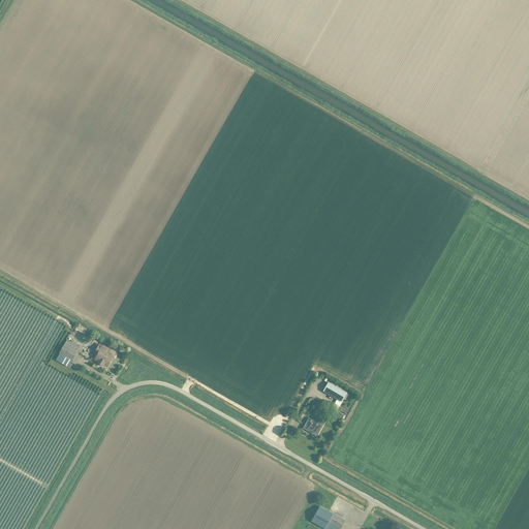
[(67,367),(80,347),(67,340),(56,360),(67,367)]
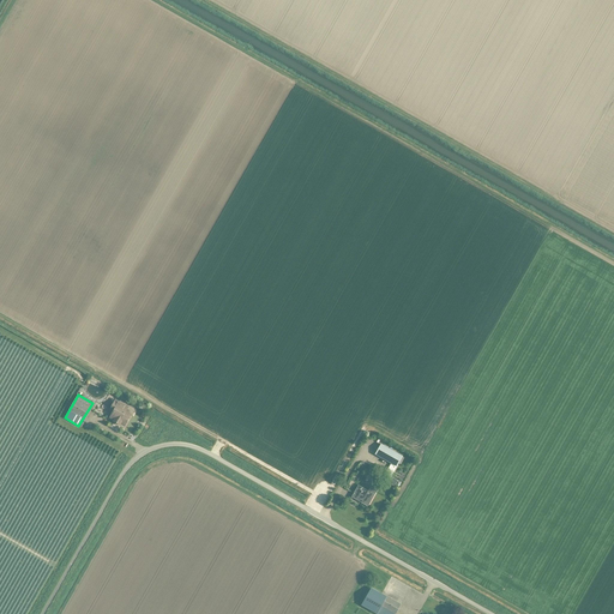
[(124,425),(130,415),(116,408),(112,417),(124,425)]
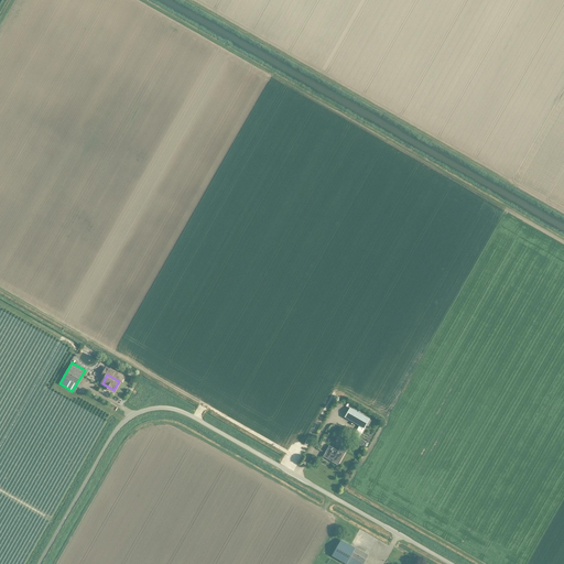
[(364,429),(369,419),(350,408),(345,418),(364,429)]
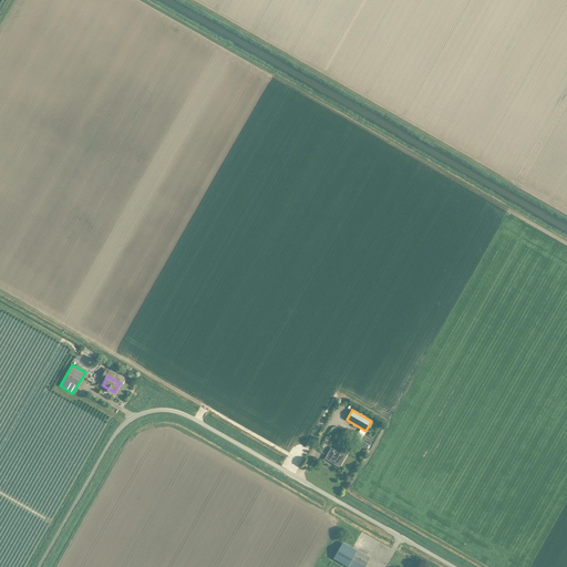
[(340,468),(349,452),(342,449),(340,453),(330,447),(325,460),(340,468)]
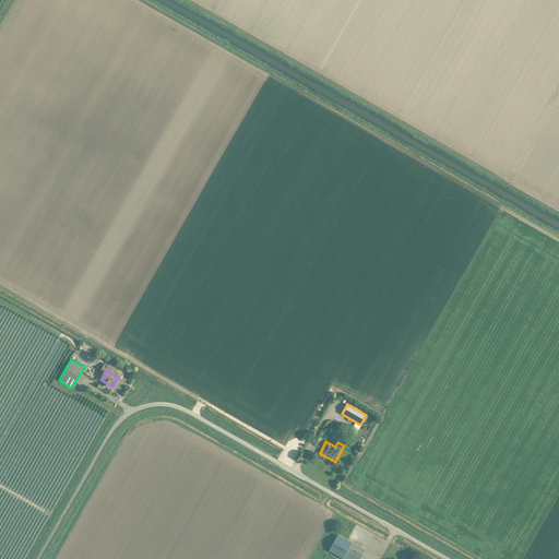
[(329,551),(342,558),(351,543),(337,535),(329,551)]
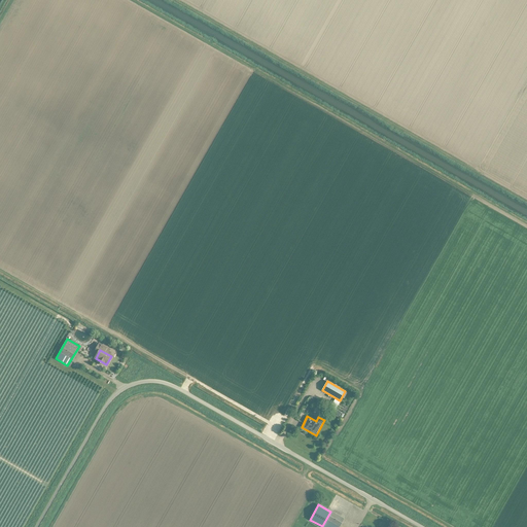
[(330,512),(322,526),(323,526),(339,526),(344,519),(330,512)]
